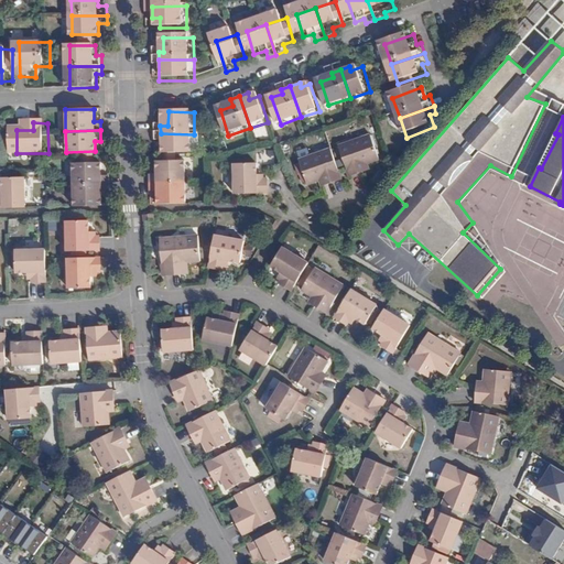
[(194,134),(161,133),(161,145),(167,145),(167,155),(193,156),(194,134)]
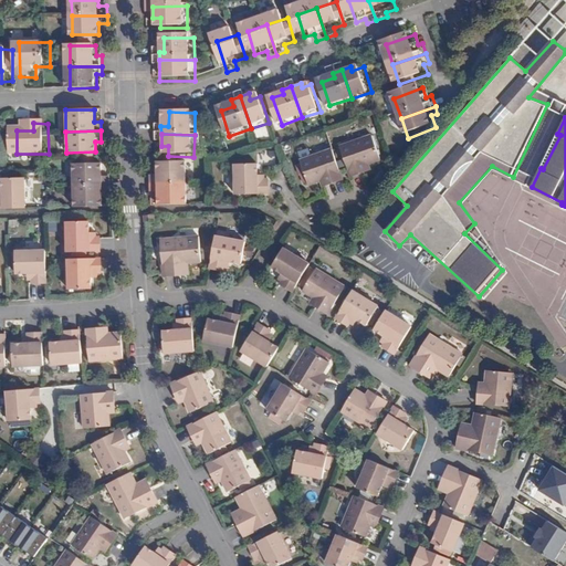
[(381,165),(374,143),(346,153),(356,180),(370,176),(368,170),(381,165)]
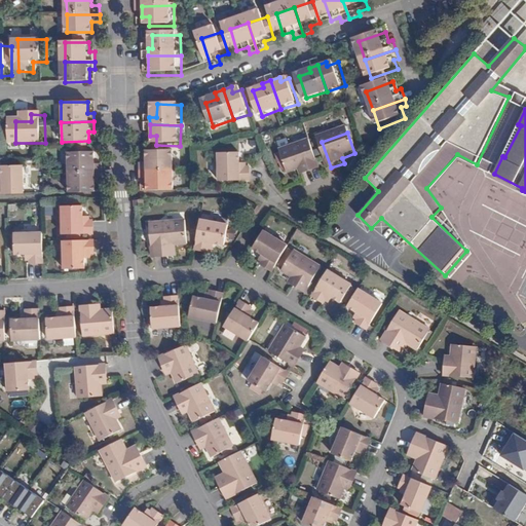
[(314,145),(287,154),(293,176),(308,171),(309,176),(324,171),(314,145)]
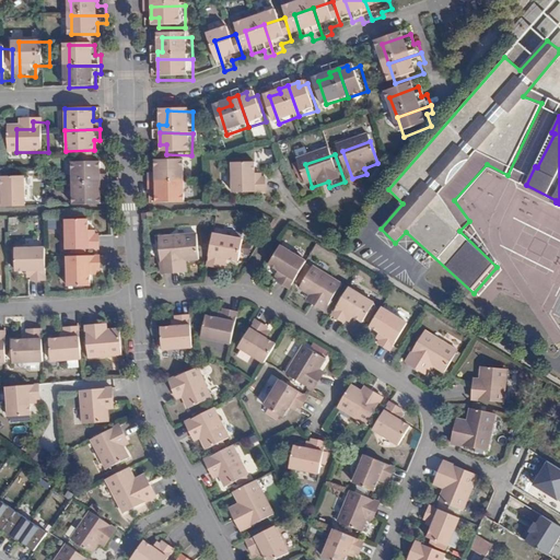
[(73,183),(108,183),(108,171),(101,172),(101,161),(73,162),(73,183)]
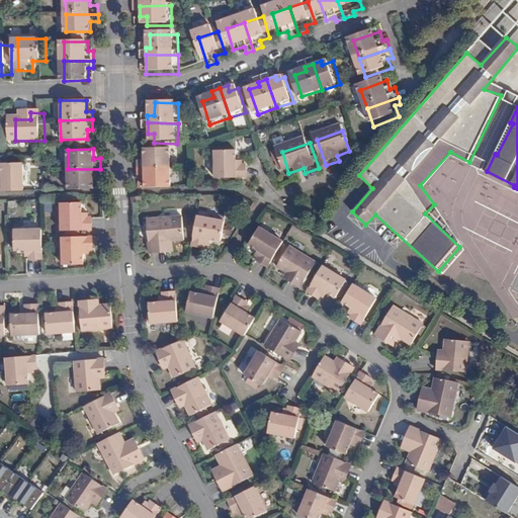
[(144,163),(144,170),(174,170),(174,152),(148,152),(149,162),(144,163)]
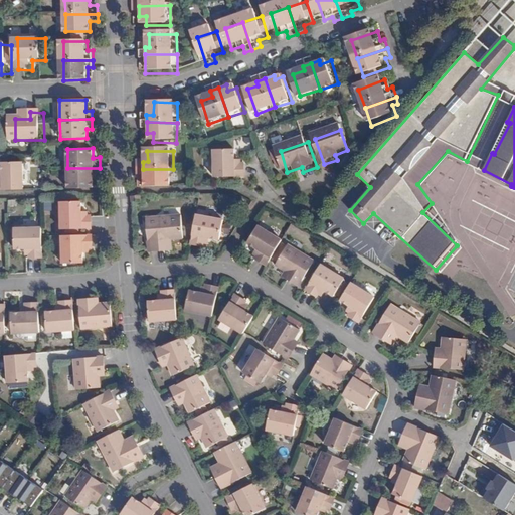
[(239,152),(220,152),(220,179),(247,179),(248,167),(239,167),(239,152)]
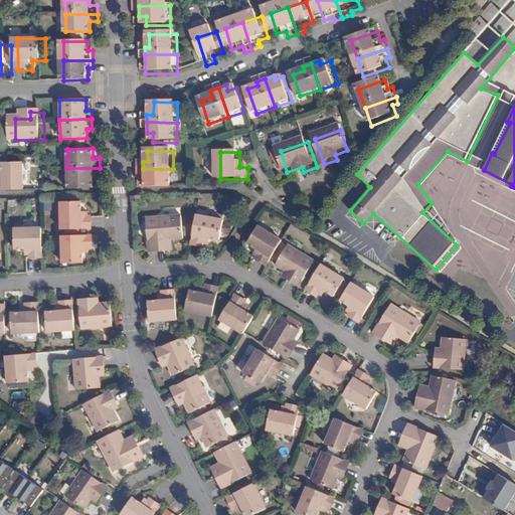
[(0,179),(0,190),(29,190),(28,165),(7,166),(7,179),(0,179)]
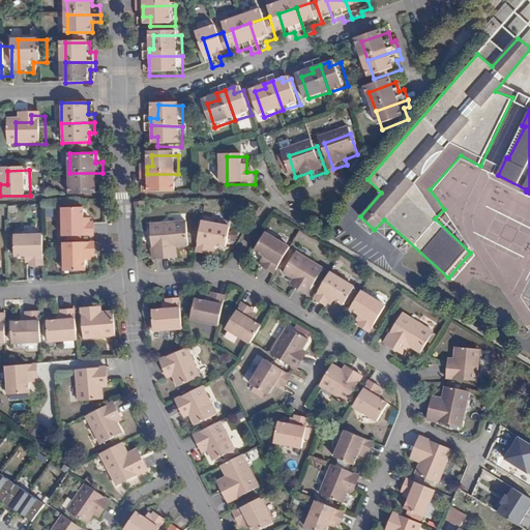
[(102,181),(102,173),(69,173),(69,194),(96,194),(96,181),(102,181)]
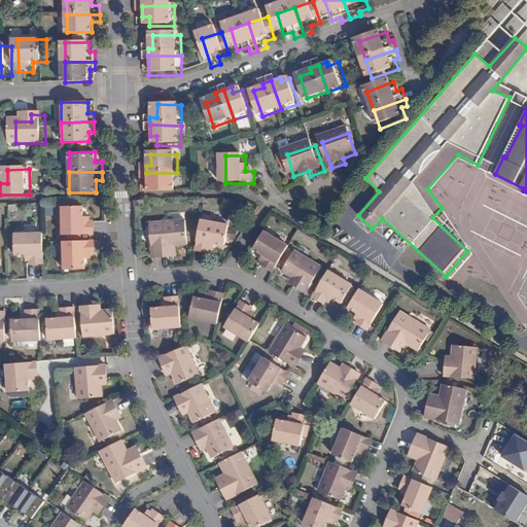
[(177,173),(146,173),(147,184),(151,185),(151,191),(177,191),(177,173)]
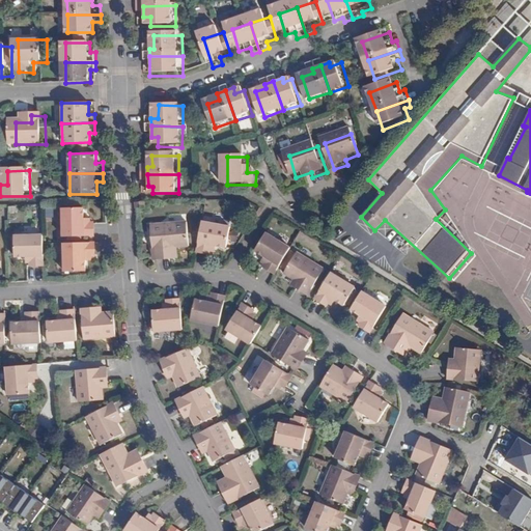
[(68,238),(99,238),(99,225),(87,225),(87,211),(68,211),(68,238)]
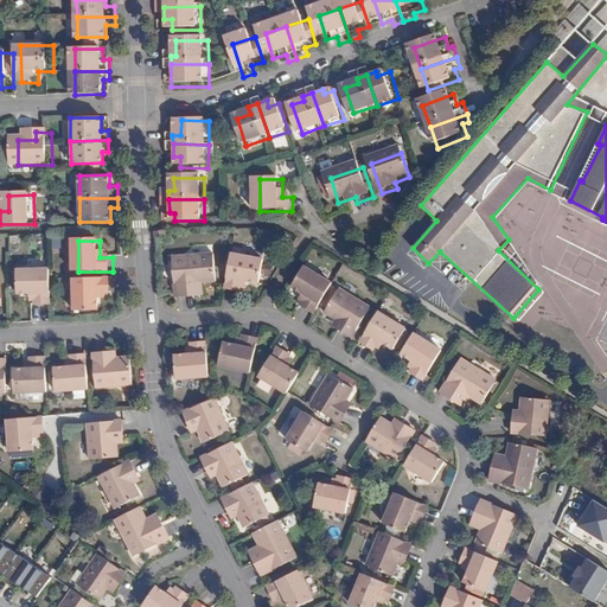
[(217,279),(215,253),(173,257),(177,294),(197,292),(196,280),(217,279)]
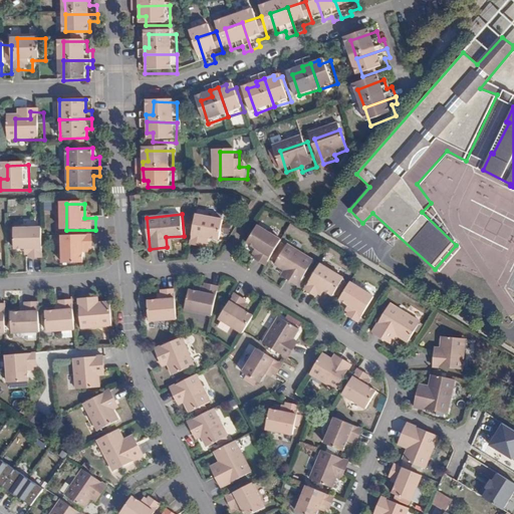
[(228,223),(201,217),(195,246),(207,248),(209,240),(224,242),(228,223)]
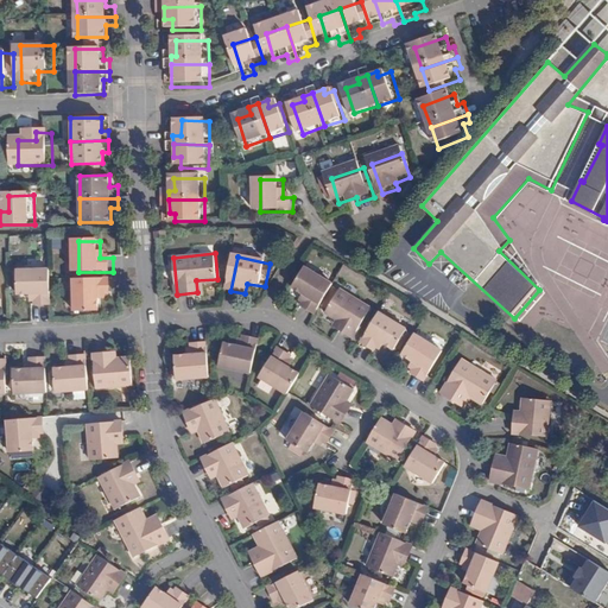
[(335,282),(308,265),(296,283),(310,292),(304,302),(316,310),(335,282)]
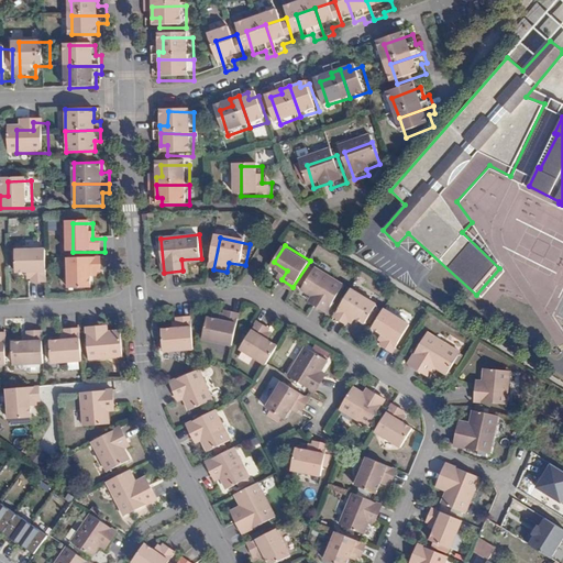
[(34,282),(47,280),(47,247),(18,247),(19,272),(34,272),(34,282)]
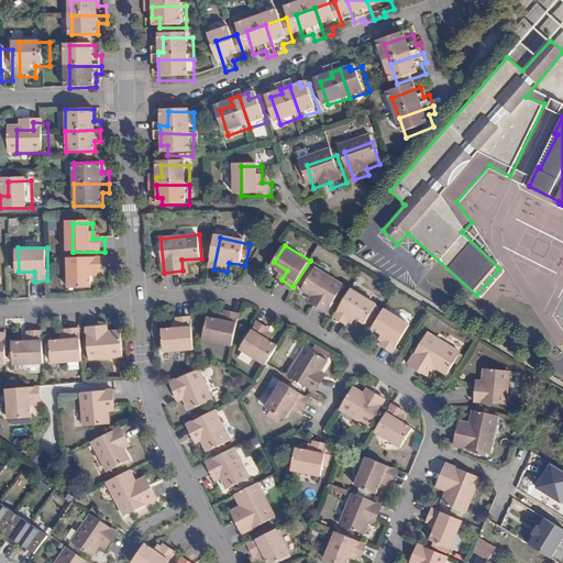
[(101,273),(101,260),(70,260),(70,287),(91,288),(91,273),(101,273)]
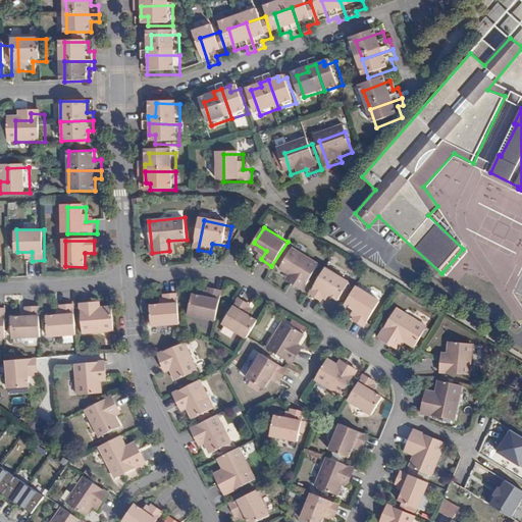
[(318,265),(293,250),(280,269),(295,278),(292,282),(303,290),(318,265)]
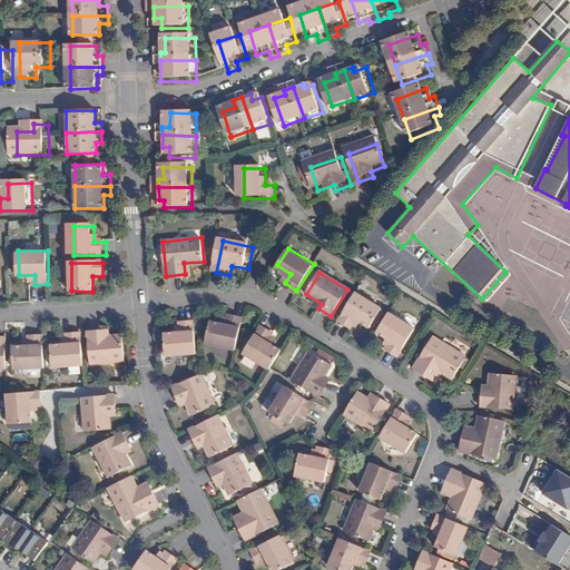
[(382,310),(355,292),(338,321),(352,330),(357,321),(371,327),(382,310)]
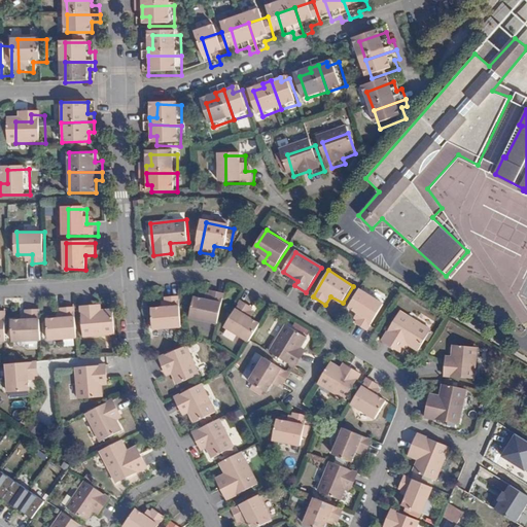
[(217,321),(224,291),(211,288),(209,297),(194,294),(189,314),(217,321)]
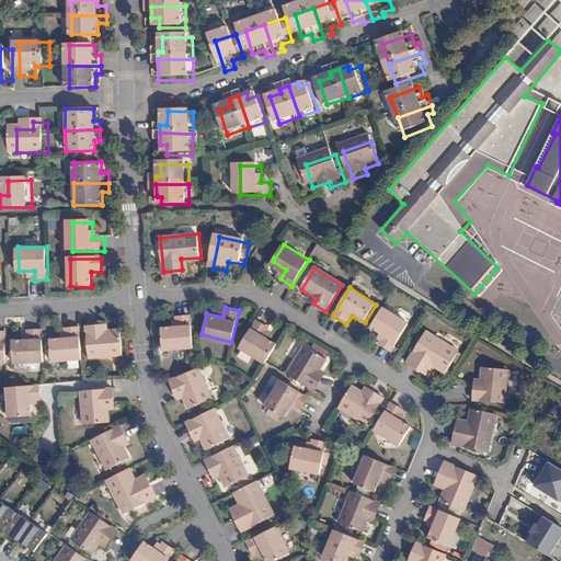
[(409,324),(382,309),(371,327),(384,334),(379,344),(392,352),(409,324)]
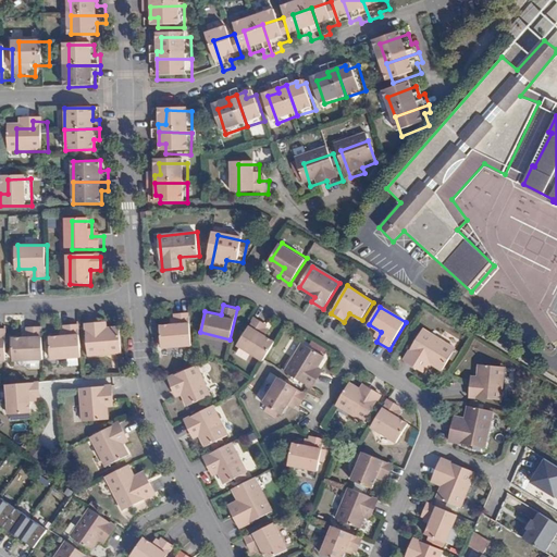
[(193,343),(192,311),(175,312),(175,322),(161,323),(162,344),(193,343)]
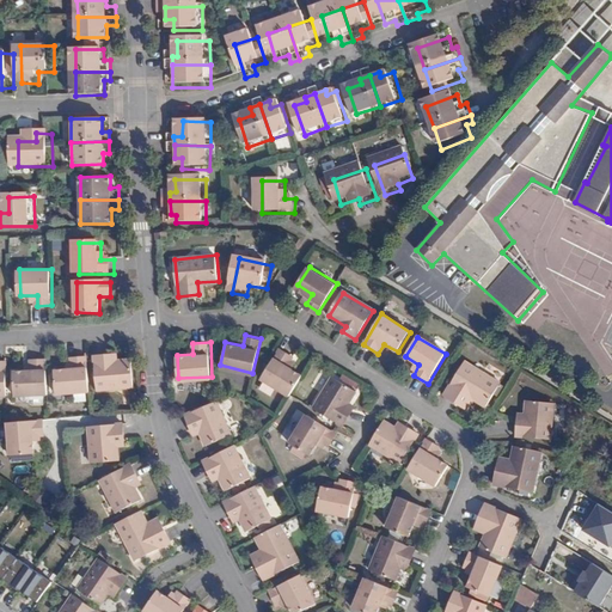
[(280,346),(261,374),(289,393),(303,372),(286,362),(292,353),(280,346)]
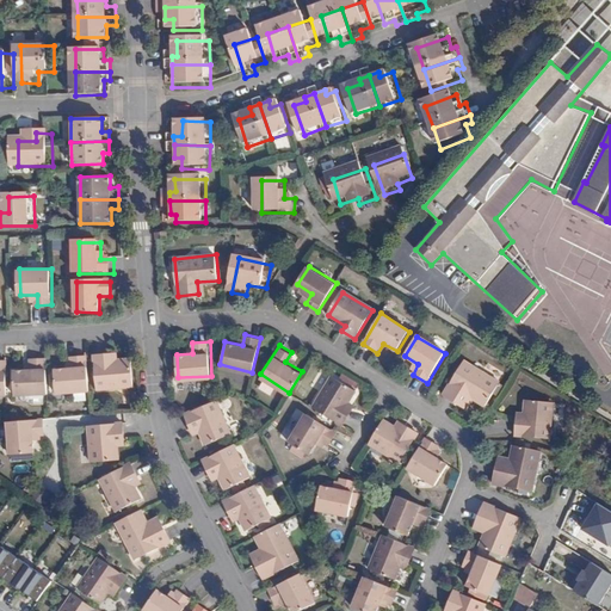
[(97,388),(131,386),(129,357),(110,358),(110,355),(94,356),(97,388)]
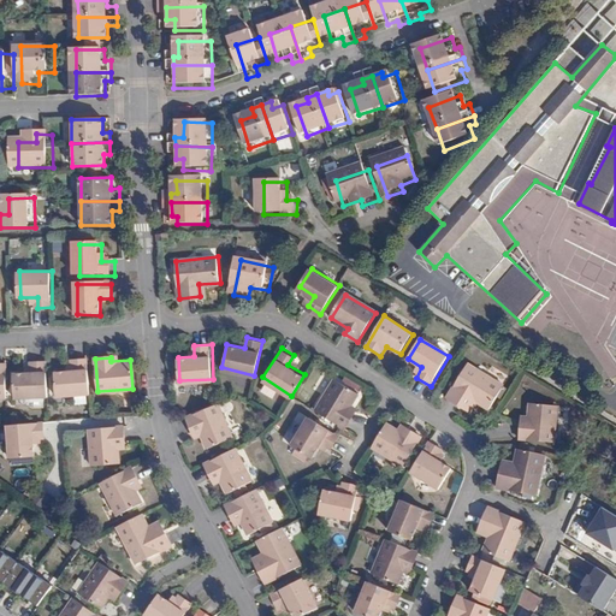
[(54,371),(57,395),(89,392),(88,361),(70,362),(71,369),(54,371)]
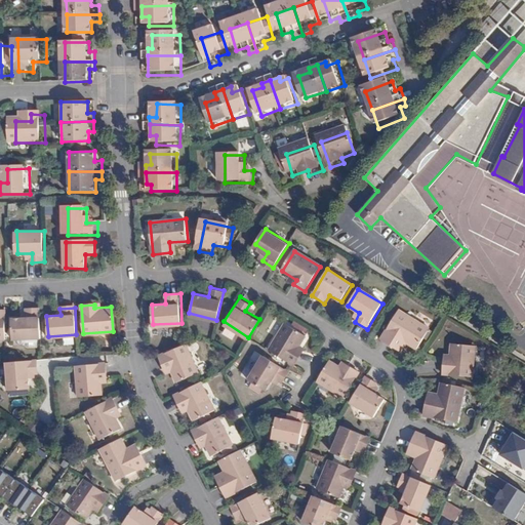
[(15,318),(16,338),(42,337),(41,310),(29,310),(29,317),(15,318)]
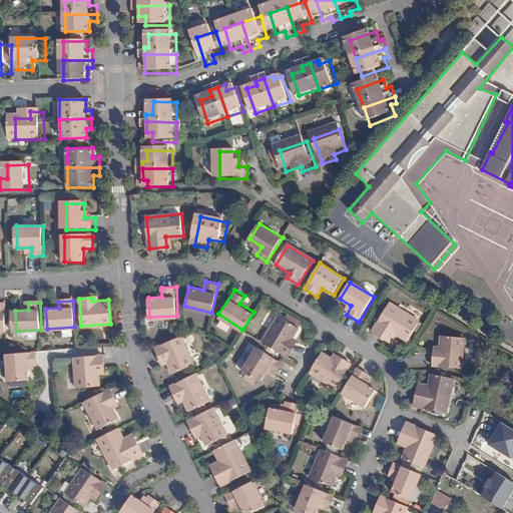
[(419,324),(390,306),(373,332),(387,342),(392,334),(407,344),(419,324)]
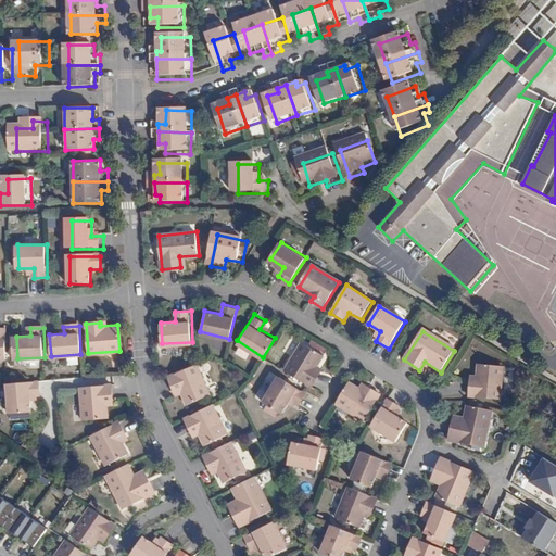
[(325,354),(304,341),(287,368),(312,384),(319,373),(315,369),(325,354)]
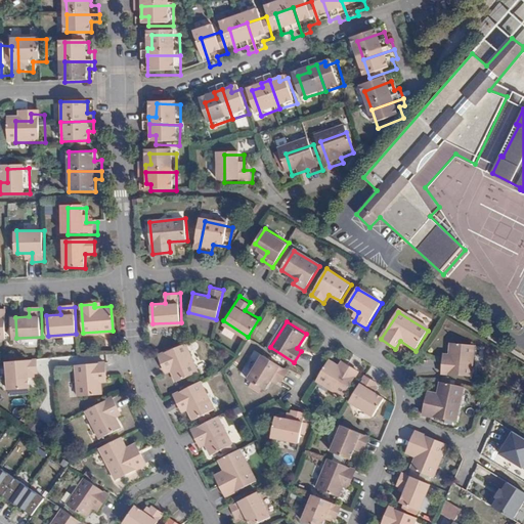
[(199,369),(187,341),(159,352),(165,365),(171,362),(177,379),(199,369)]
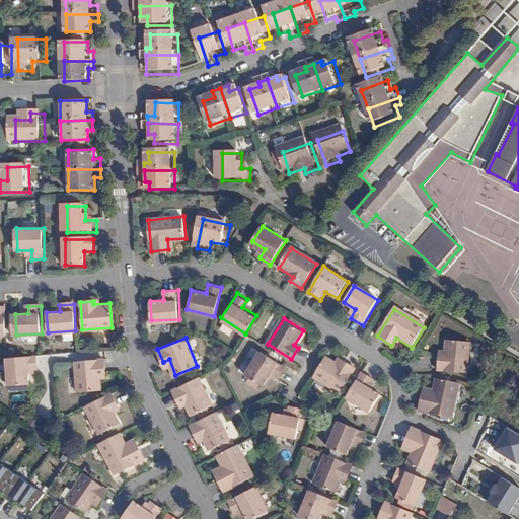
[(468,371),(470,339),(448,338),(446,357),(440,357),(440,370),(468,371)]
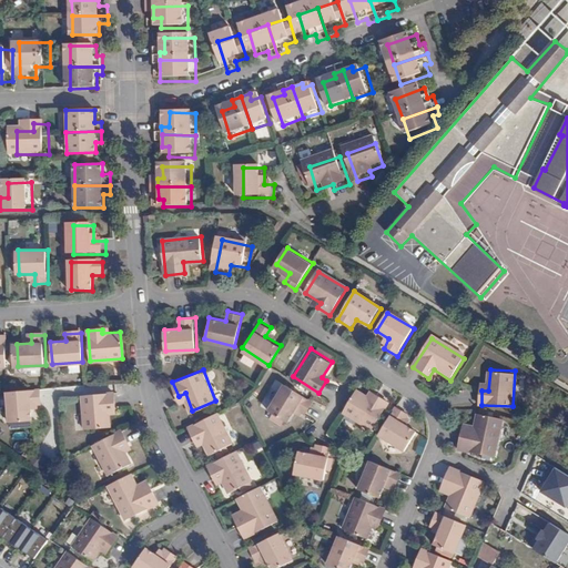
[(311,401),(284,383),(266,411),(284,421),(294,406),(303,412),(311,401)]
